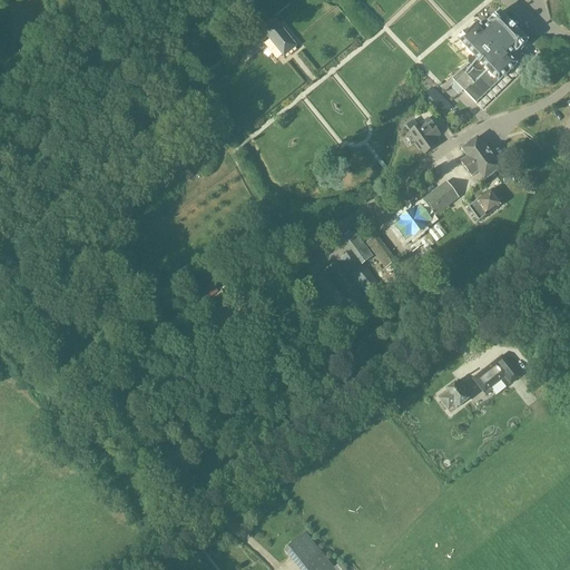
[(499,84),(500,85),(518,67),(510,59),(517,52),(518,53),(529,43),(517,31),(522,27),(517,20),(511,26),(500,15),(490,25),(491,26),(481,35),(477,30),(469,39),(469,38),(461,46),(472,57),(469,60),(469,65),(470,66),(454,81),(478,104),(499,84)]
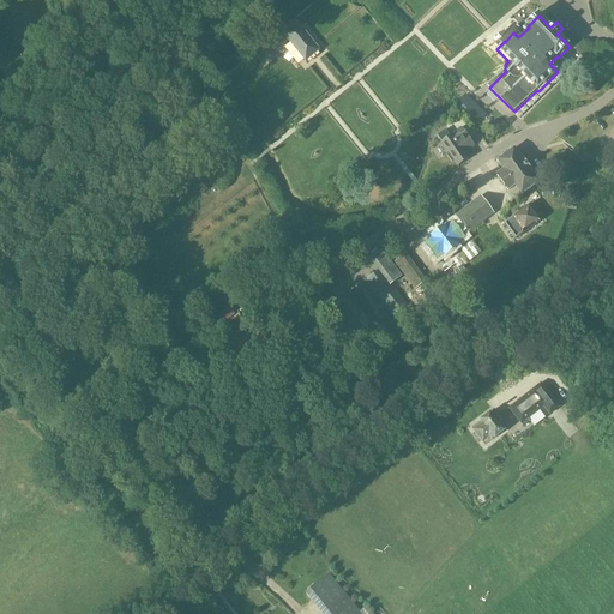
[(299,23),(284,35),(306,62),(320,52),(299,23)]
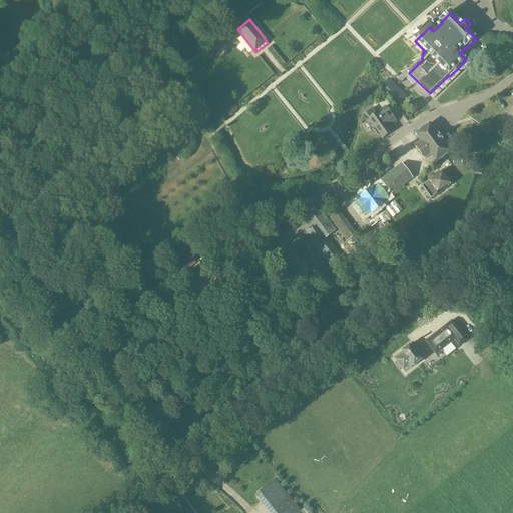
[(408,97),(390,80),(385,85),(403,102),(408,97)]
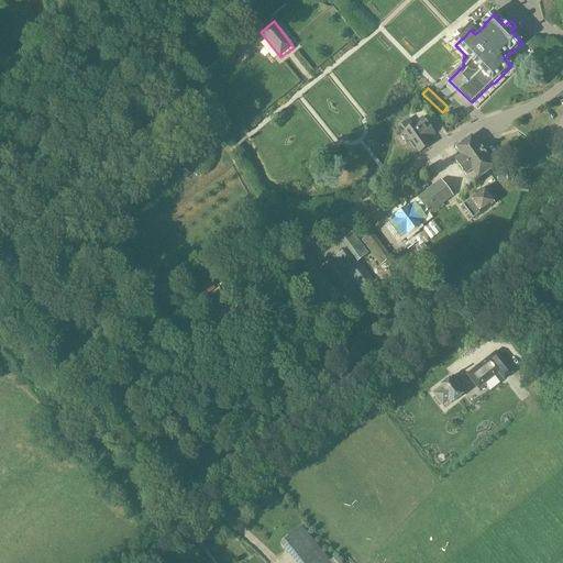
[(400,125),(420,154),(432,145),(428,140),(437,134),(423,117),(412,124),(409,119),(400,125)]
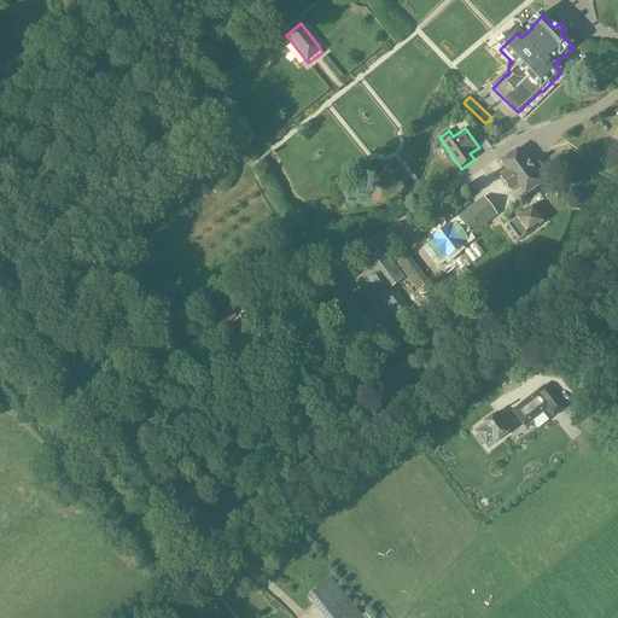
[(544,185),(518,149),(500,162),(507,172),(500,176),(512,193),(519,188),(526,198),(544,185)]
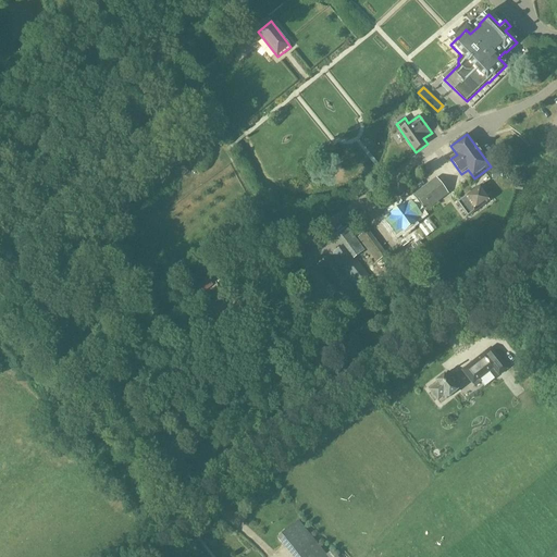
[(437,178),(413,195),(426,212),(449,195),(437,178)]
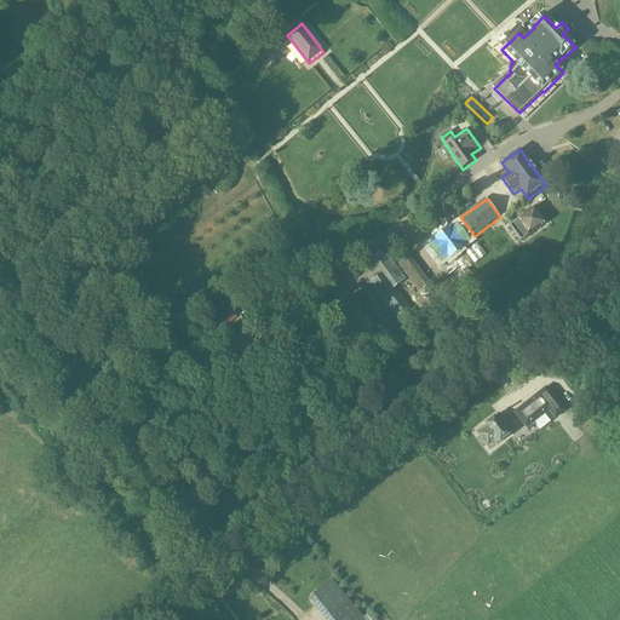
[(522,241),(546,223),(535,208),(511,227),(522,241)]
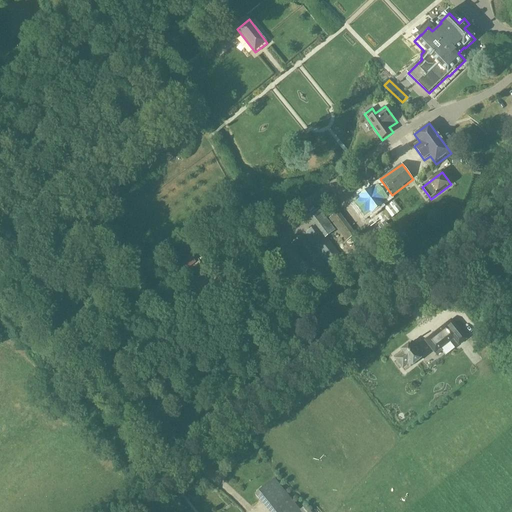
[(367,191),(380,207),(393,197),(380,181),(367,191)]
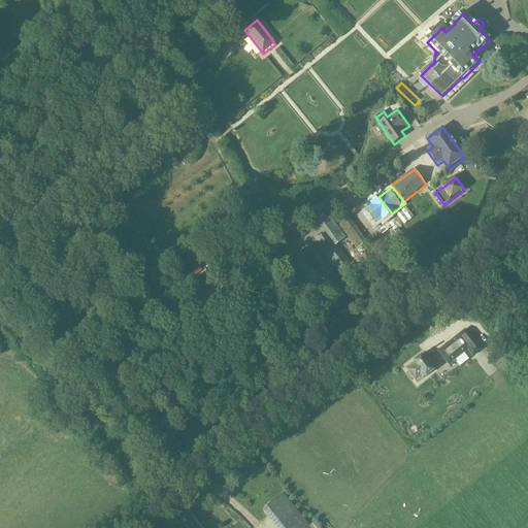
[(385,211),(376,200),(362,210),(370,222),(371,221),(374,225),(387,217),(384,212),(385,211)]
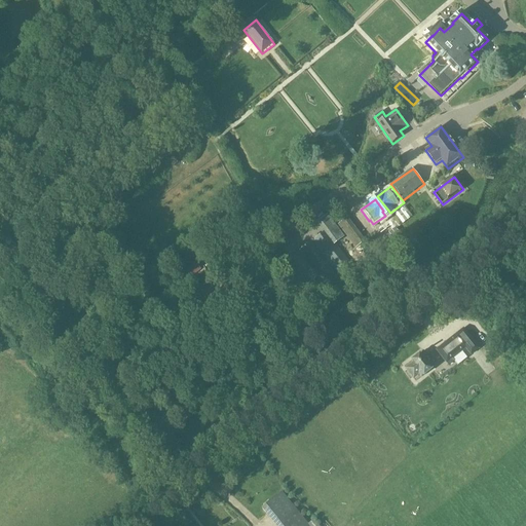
[(409,218),(418,211),(411,200),(401,209),(409,218)]
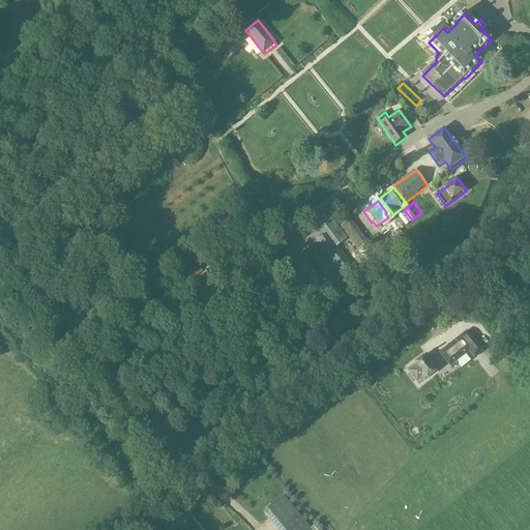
[(348,239),(330,216),(320,225),(336,247),(348,239)]
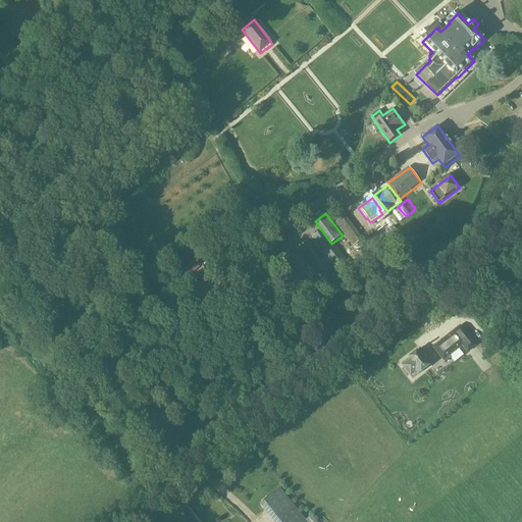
[(363,240),(346,216),(343,218),(341,215),(336,219),(338,221),(335,223),(354,247),(363,240)]
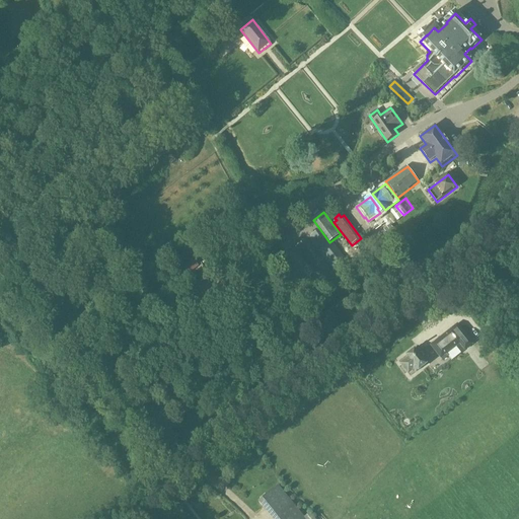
[(181,277),(192,270),(189,266),(178,273),(181,277)]
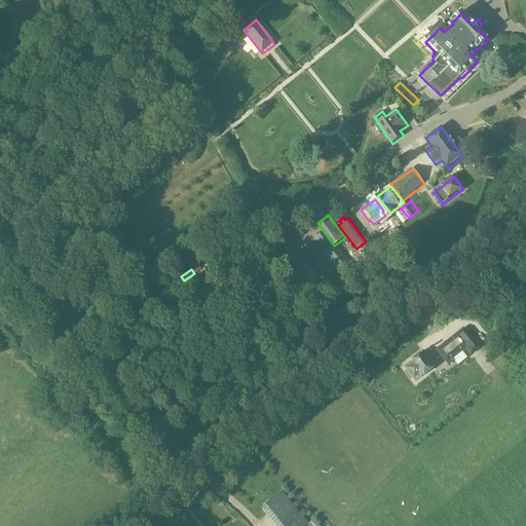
[(454,362),(452,360),(465,349),(471,355),(479,349),(463,330),(437,350),(449,366),(454,362)]
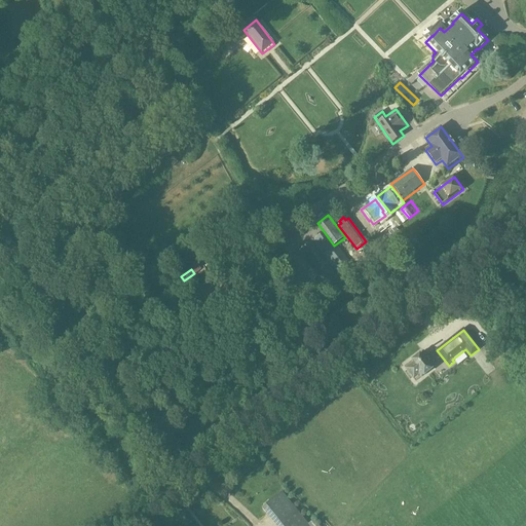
[(431,370),(420,354),(411,362),(413,364),(408,368),(415,378),(417,376),(419,380),(431,370)]
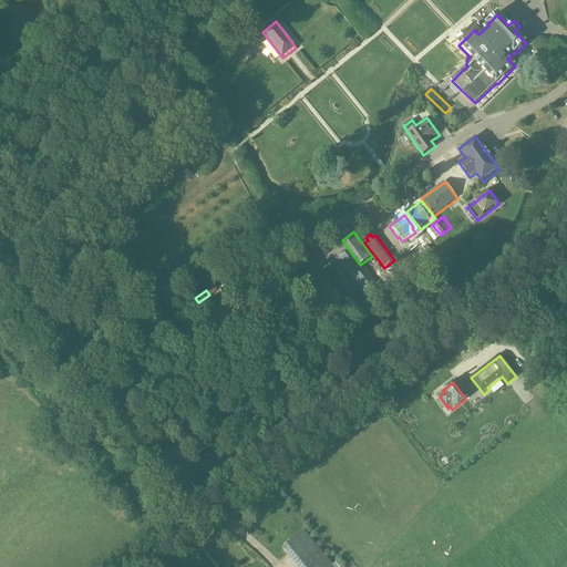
[(298,566),(334,566),(305,531),(282,548),(298,566)]
